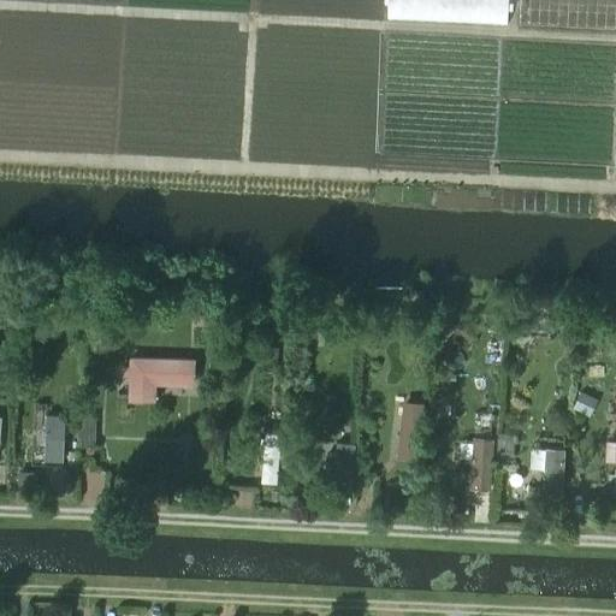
[(428,290),(409,290),(409,304),(428,304),(428,290)]
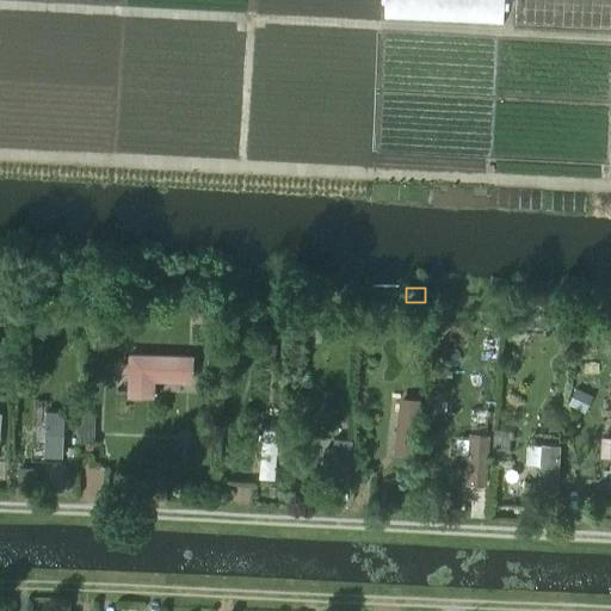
[(303,316),(302,340),(314,341),(315,318),(303,316)]
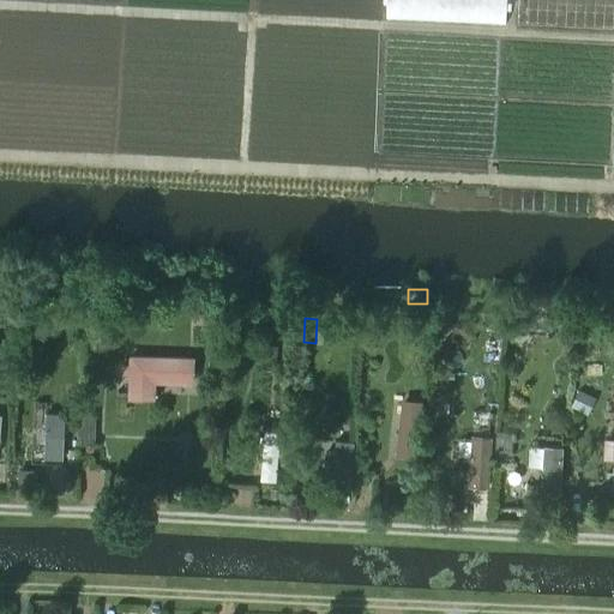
[(262,348),(260,367),(275,367),(276,349),(262,348)]
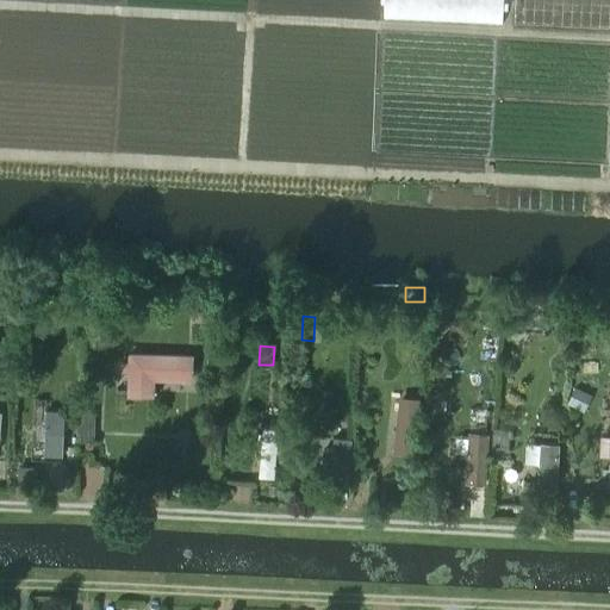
[(194,354),(130,353),(130,360),(130,361),(120,361),(120,372),(129,372),(129,392),(155,393),(156,380),(194,381),(194,354)]
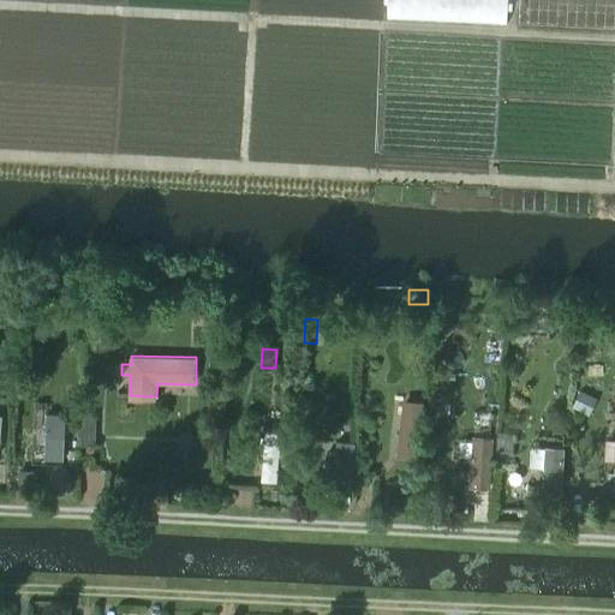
[(404,404),(398,459),(415,461),(416,448),(423,449),(424,437),(417,436),(421,406),(404,404)]
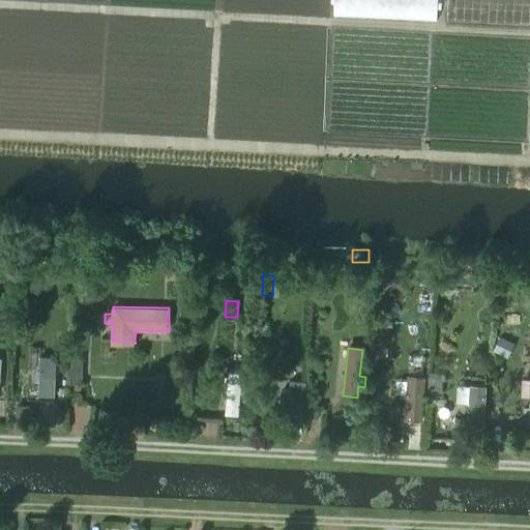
[(54,401),(56,357),(40,356),(37,400),(54,401)]
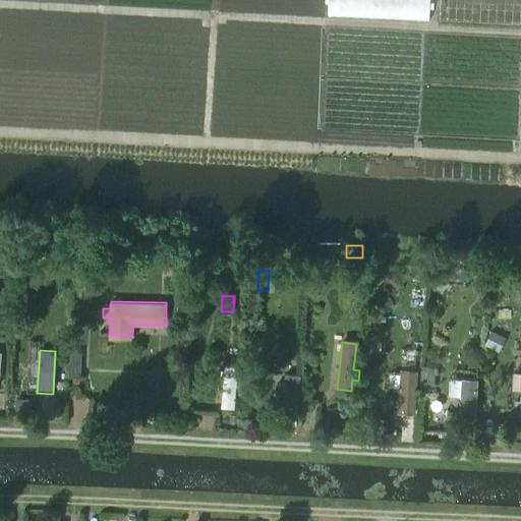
[(80,377),(81,351),(68,350),(67,377),(80,377)]
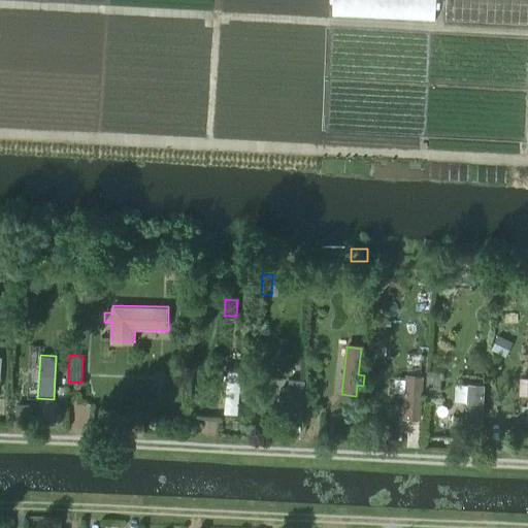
[(227,373),(224,415),(236,416),(239,374),(227,373)]
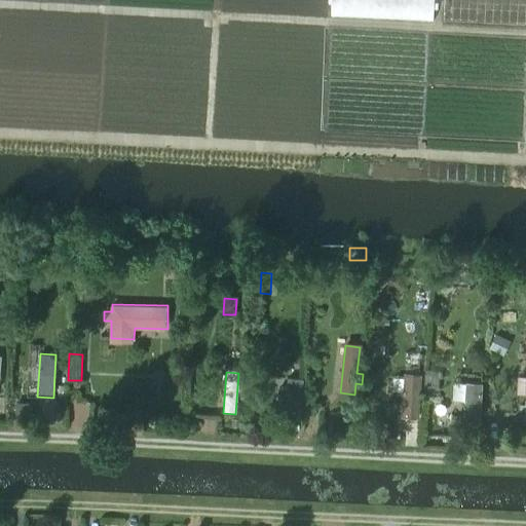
[(424,374),(423,395),(440,396),(441,375),(424,374)]
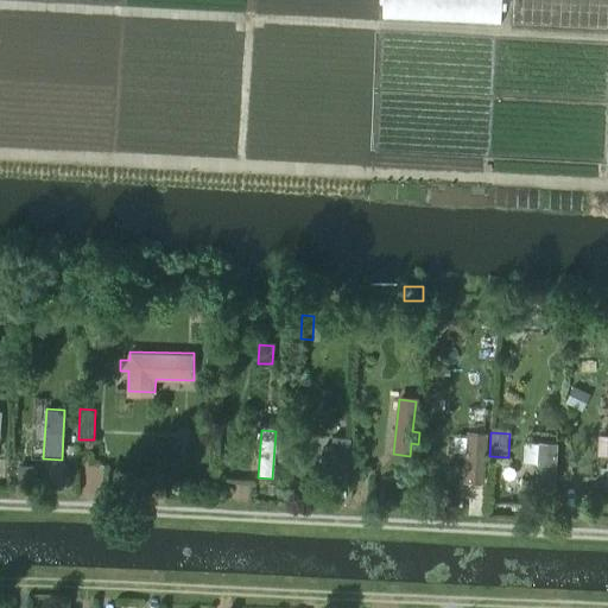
[(485,485),(487,435),(468,434),(466,483),(485,485)]
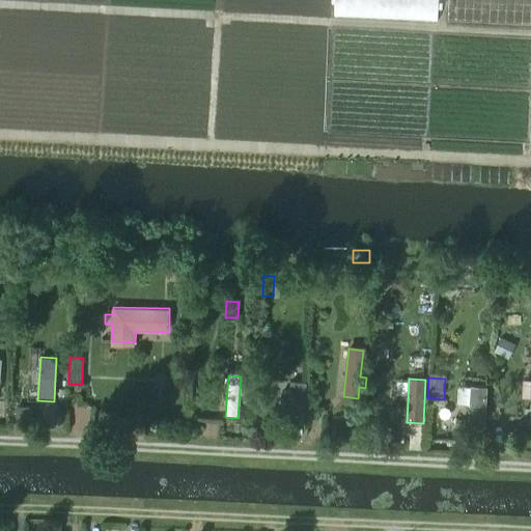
[(281,392),(280,407),(288,408),(287,425),(302,426),(305,383),(290,383),(289,393),(281,392)]
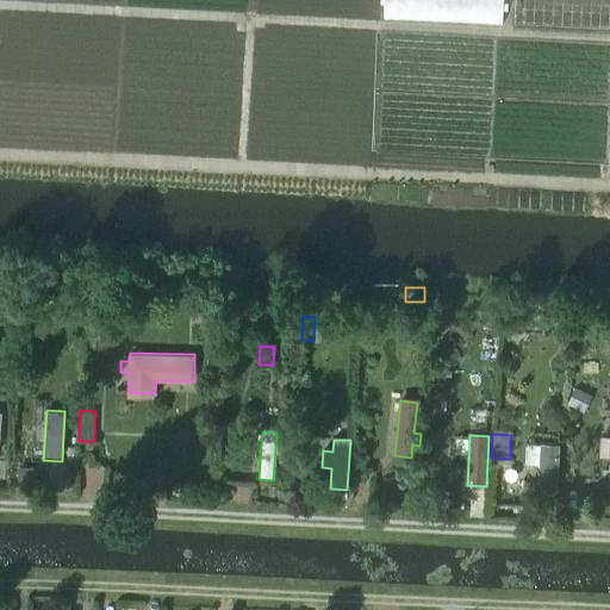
[(540,444),(537,495),(555,496),(558,446),(540,444)]
